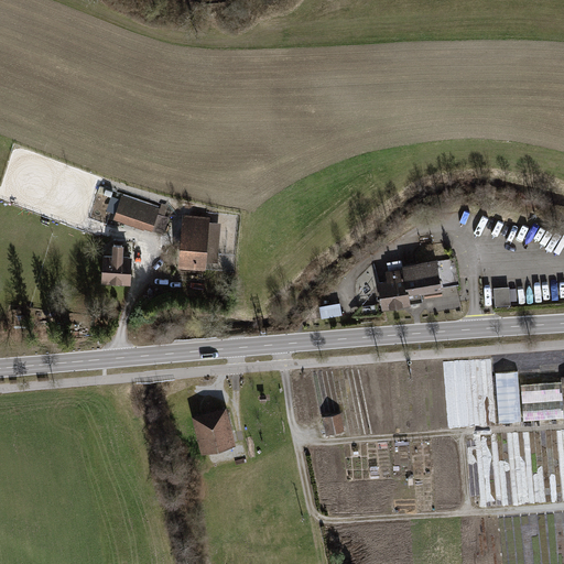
[(122,195),(114,221),(152,235),(161,208),(122,195)]
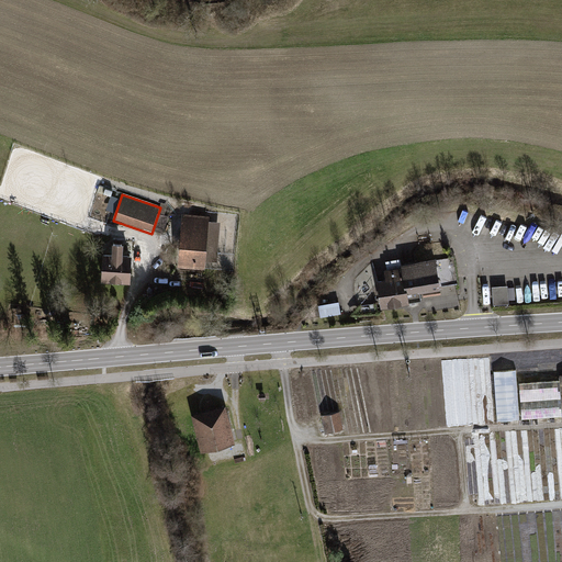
[(208,218),(179,216),(176,268),(204,270),(205,262),(216,262),(218,226),(208,225),(208,218)]
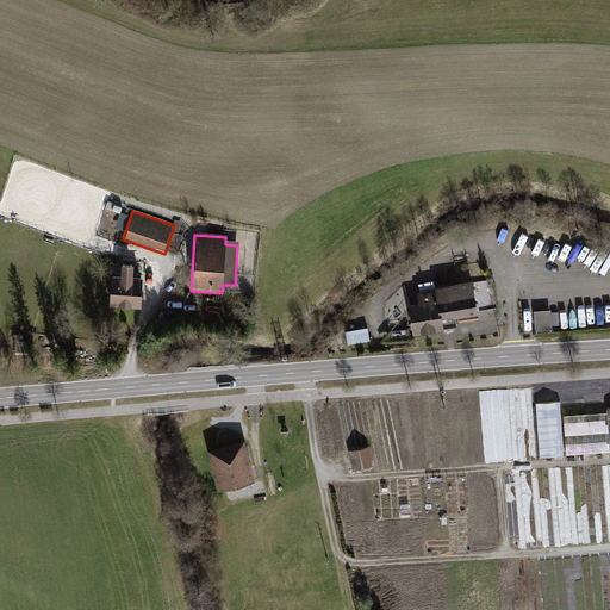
[(117,277),(107,277),(107,307),(137,307),(137,272),(131,273),(131,266),(117,266),(117,277)]
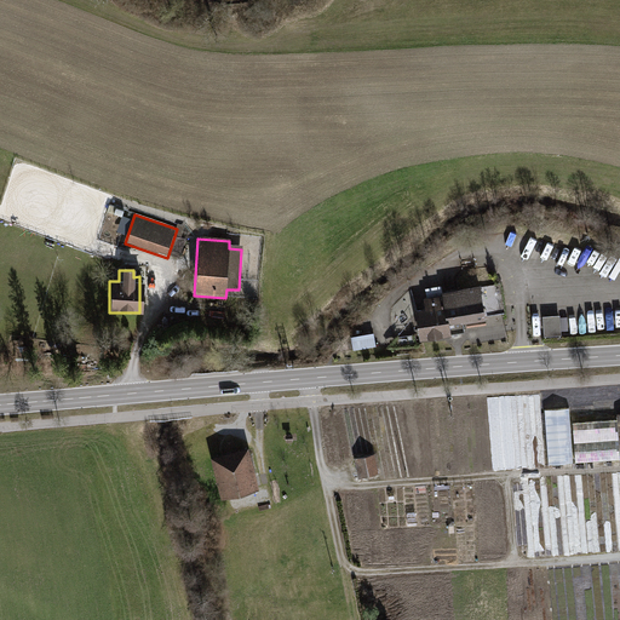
[(419,298),(420,309),(412,311),(417,344),(452,338),(449,327),(506,317),(501,285),(442,294),(419,298)]
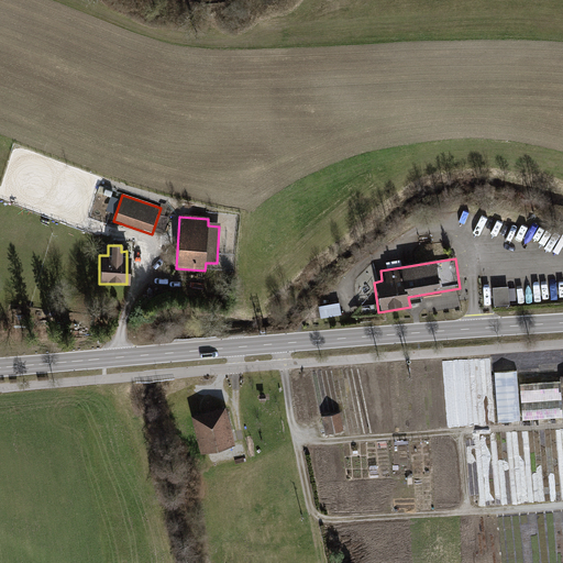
[(509,285),(494,285),(494,304),(510,304),(509,285)]
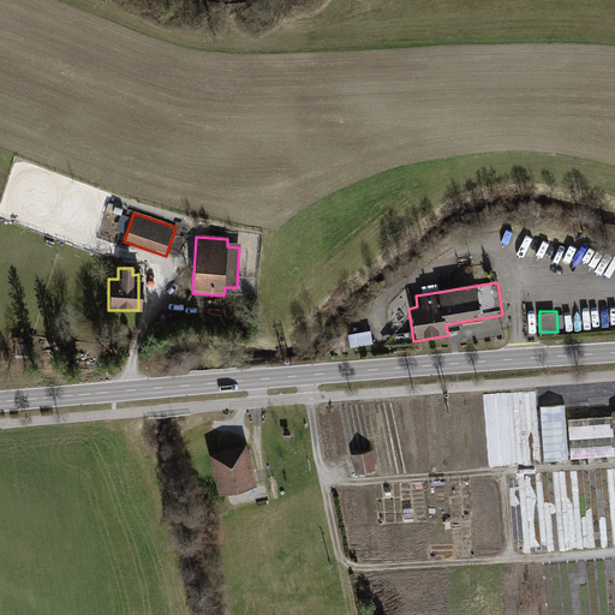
[(352,346),(374,341),(371,328),(350,333),(352,346)]
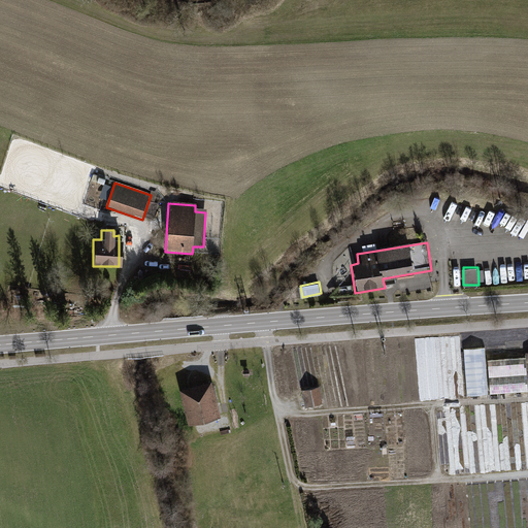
[(485,348),(464,350),(467,396),(489,394),(485,348)]
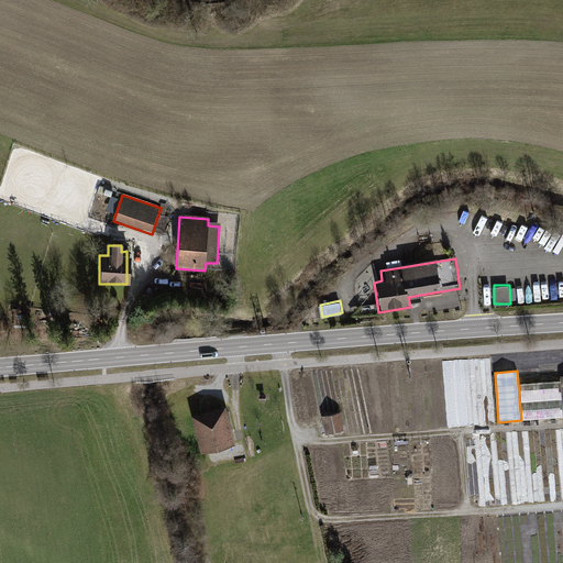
[(562,414),(561,382),(520,385),(523,420),(562,417),(562,414)]
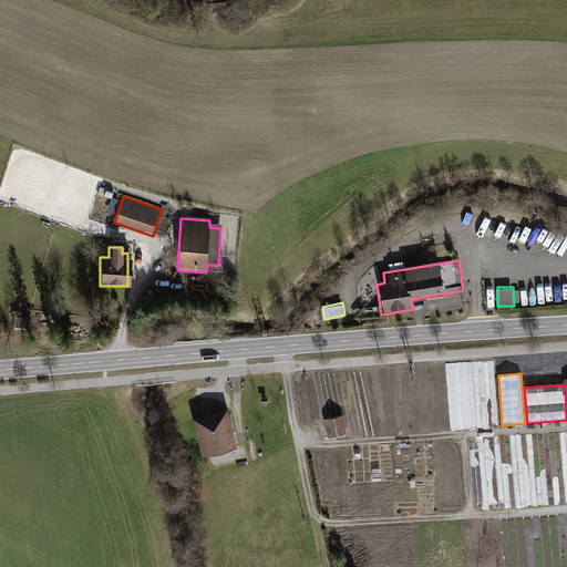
[(228,410),(193,419),(203,456),(238,447),(228,410)]
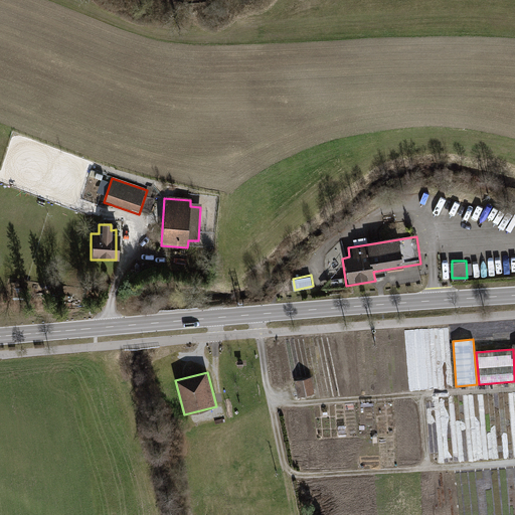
[(312,377),(296,381),(299,396),(315,393),(312,377)]
